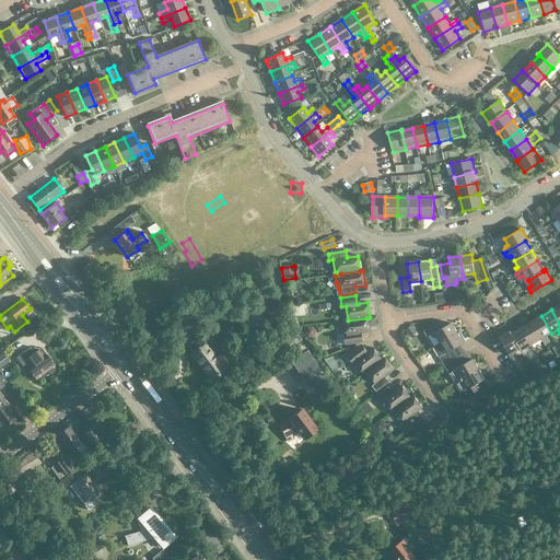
[(532,323),(541,339),(545,345),(550,341),(547,336),(551,334),(541,316),(532,323)]
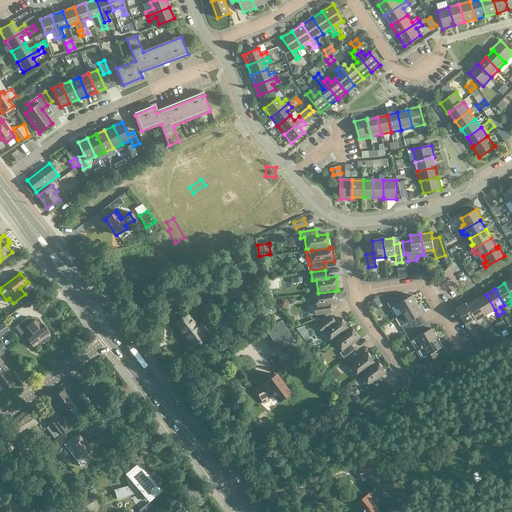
[(318,293),(315,293),(317,307),(315,307),(316,316),(332,313),(331,305),(337,304),(335,291),(318,293)]
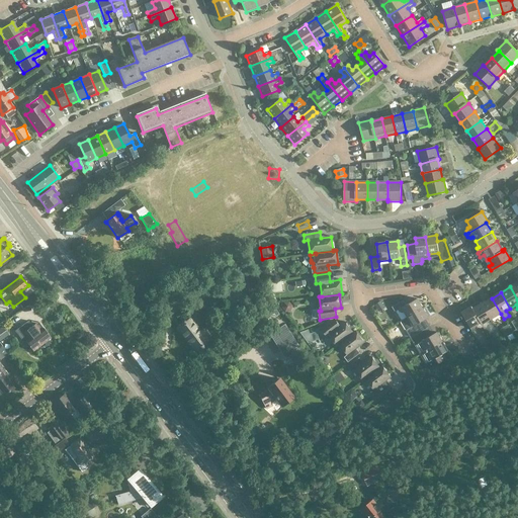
[(492,298),(482,304),(492,320),(501,314),(492,298)]
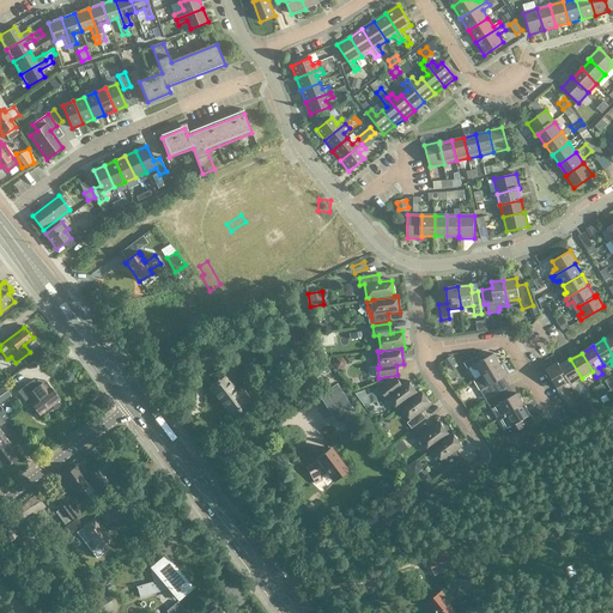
[(501,365),(493,354),(480,362),(478,356),(463,364),(467,370),(472,368),(473,369),(477,370),(479,369),(483,375),(483,376),(501,365)]
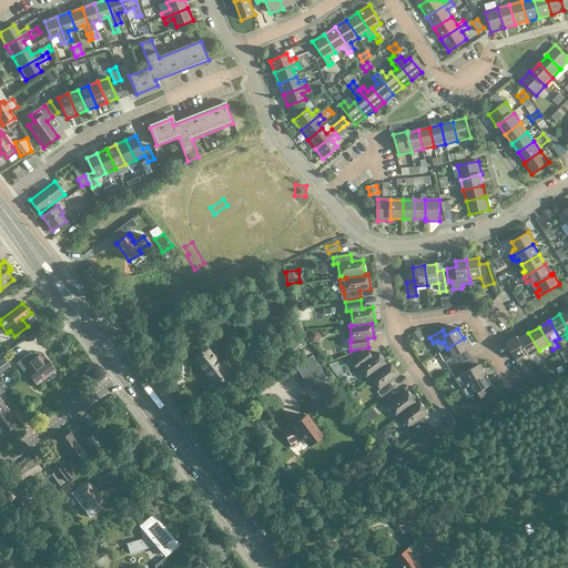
[(422,336),(417,331),(412,335),(416,341),(422,336)]
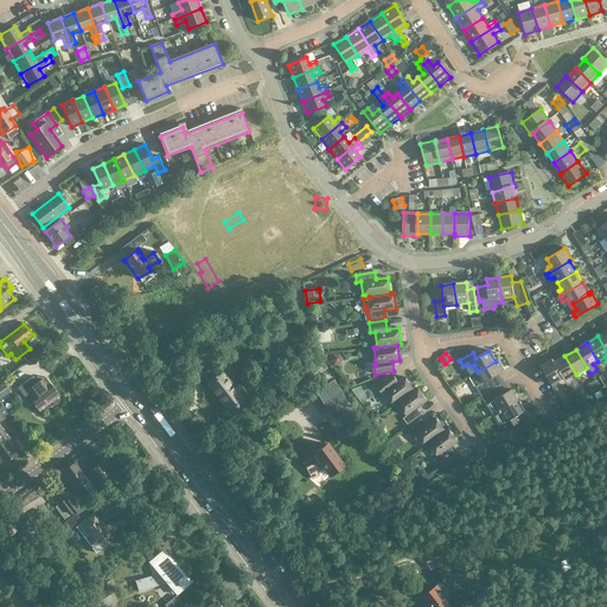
[(564,356),(554,362),(554,363),(566,383),(567,385),(570,384),(572,379),(570,378),(576,375),(564,356)]
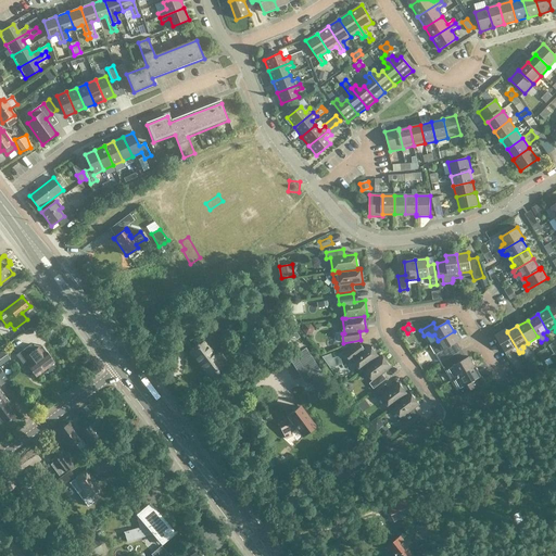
[(507,332),(507,331),(506,329),(495,336),(505,353),(512,350),(513,351),(516,352),(518,351),(507,332)]
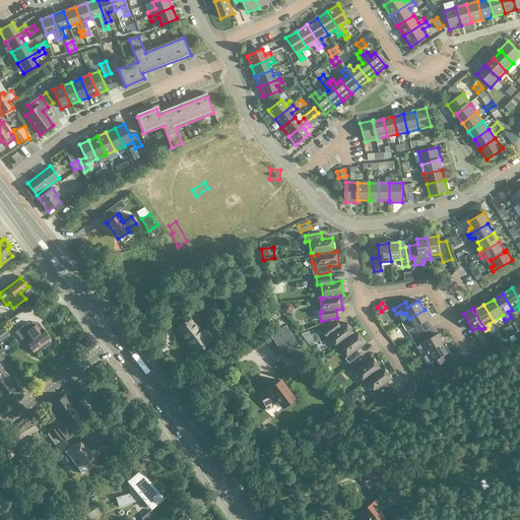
[(409,319),(409,318),(402,323),(412,339),(424,333),(419,326),(430,319),(425,310),(409,319)]
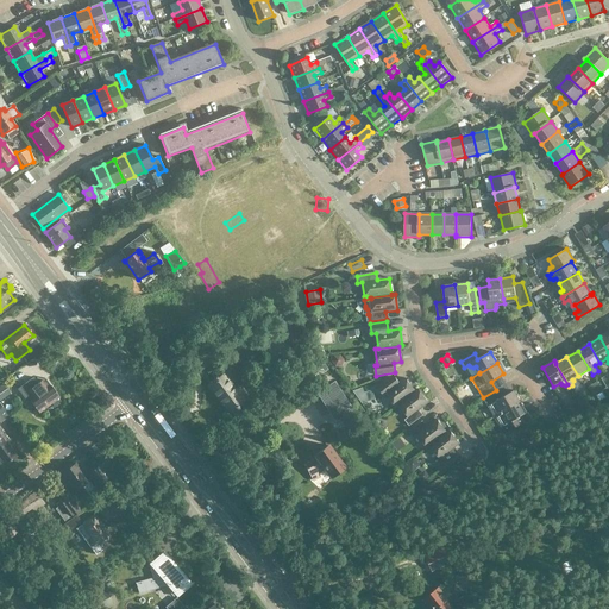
[(236,390),(224,374),(223,374),(220,371),(213,377),(215,381),(209,385),(231,412),(244,401),(240,397),(245,394),(240,388),(236,390)]
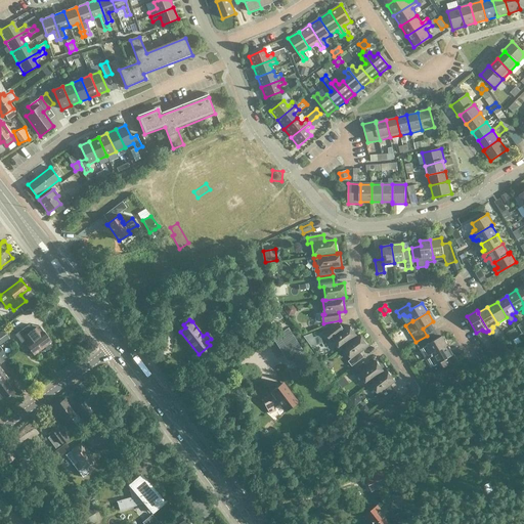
[(339,322),(335,325),(324,333),(330,340),(332,339),(341,350),(343,348),(357,337),(349,325),(344,330),(339,322)]
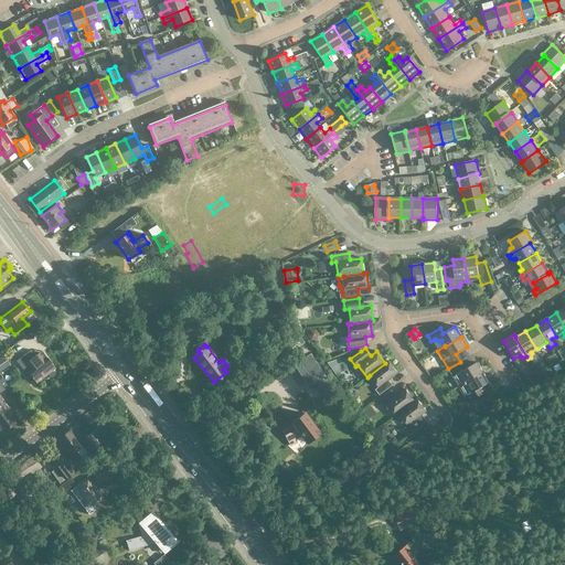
[(31,351),(17,362),(25,374),(29,372),(36,383),(41,379),(42,379),(49,374),(50,375),(51,376),(53,377),(55,377),(56,375),(56,373),(55,371),(54,370),(55,369),(42,351),(35,356),(31,351)]
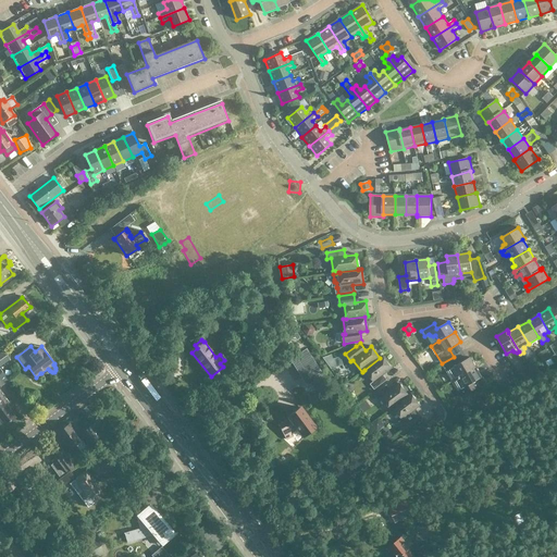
[(546,349),(542,353),(539,354),(542,360),(549,356),(546,349)]
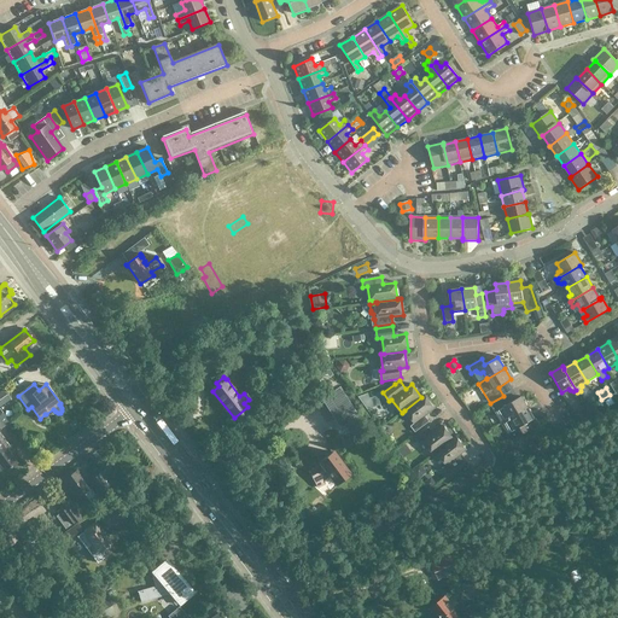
[(0,407),(11,400),(4,390),(0,391),(0,407)]
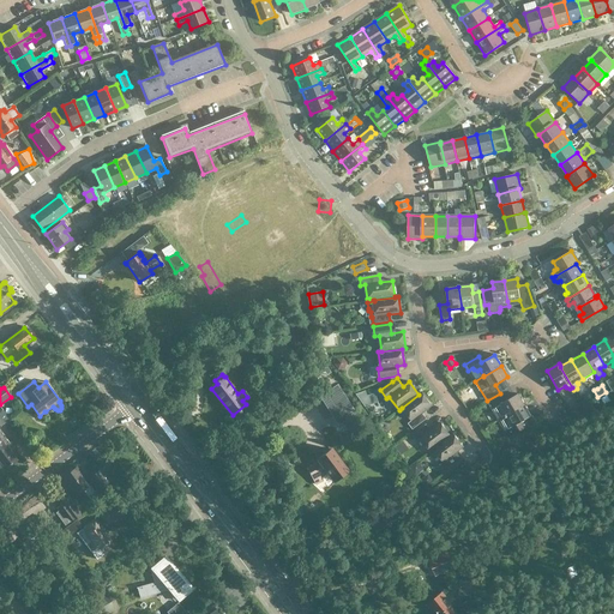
[(421,392),(419,395),(402,408),(411,421),(408,423),(413,429),(426,420),(422,414),(432,407),(421,392)]
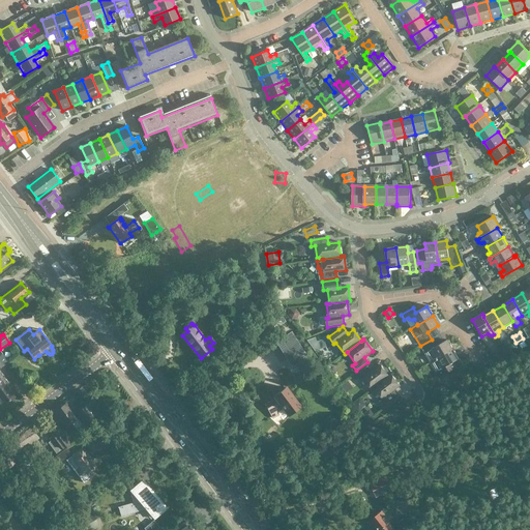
[(436,347),(432,340),(420,346),(431,363),(452,350),(447,341),(436,347)]
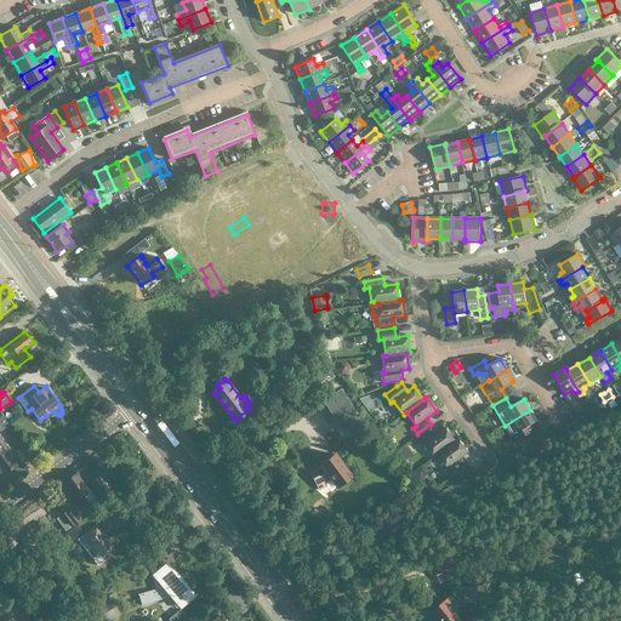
[(345,399),(329,409),(342,429),(358,419),(345,399)]
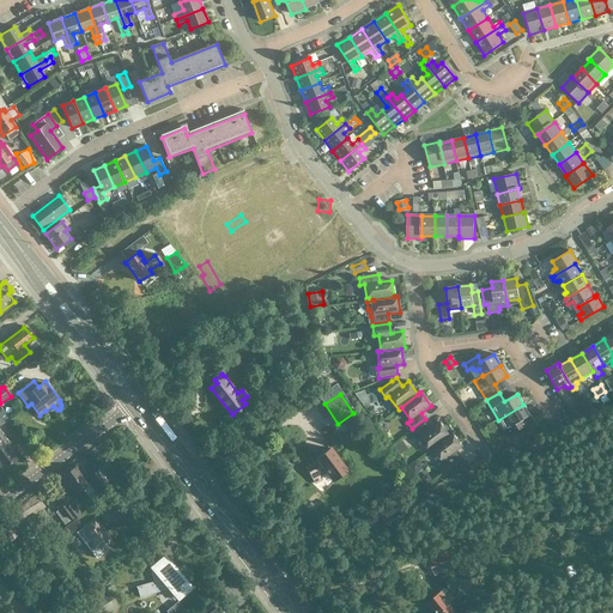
[(530,416),(523,405),(498,420),(508,437),(528,425),(525,419),(530,416)]
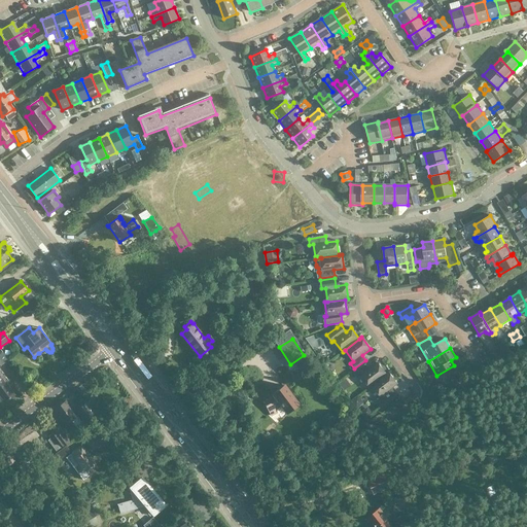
[(386,375),(378,363),(370,370),(365,364),(353,374),(357,379),(361,377),(370,388),(372,386),(386,375)]
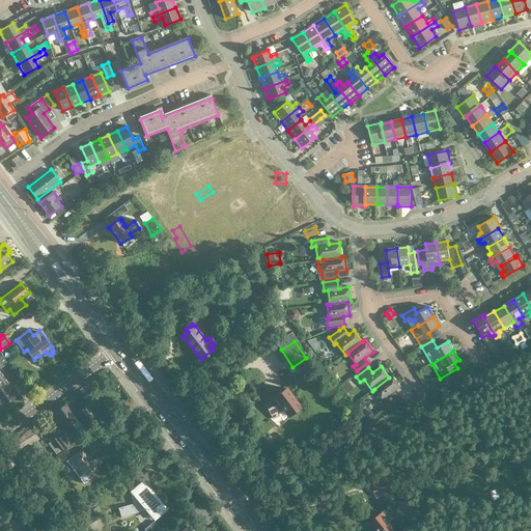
[(2,375),(0,376),(0,399),(5,406),(15,398),(5,387),(8,385),(2,375)]
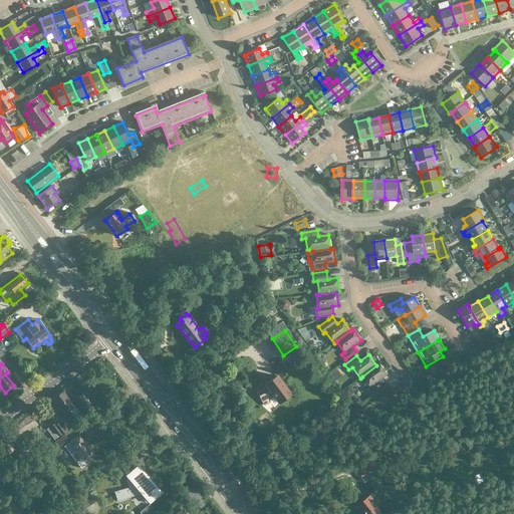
[(379,363),(376,365),(362,376),(371,388),(367,390),(372,396),(384,388),(381,382),(383,381),(383,378),(382,378),(388,374),(379,363)]
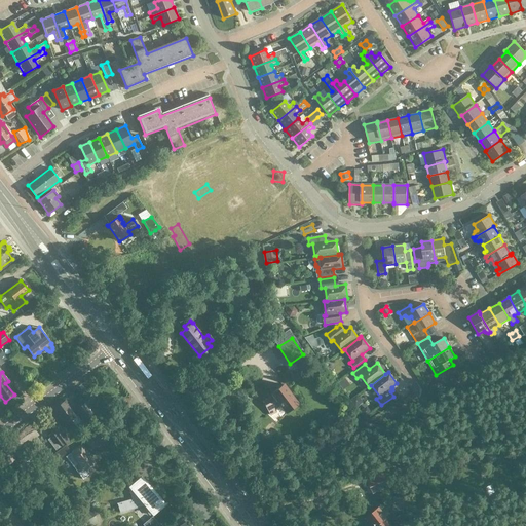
[(435,383),(433,389),(440,391),(441,385),(435,383)]
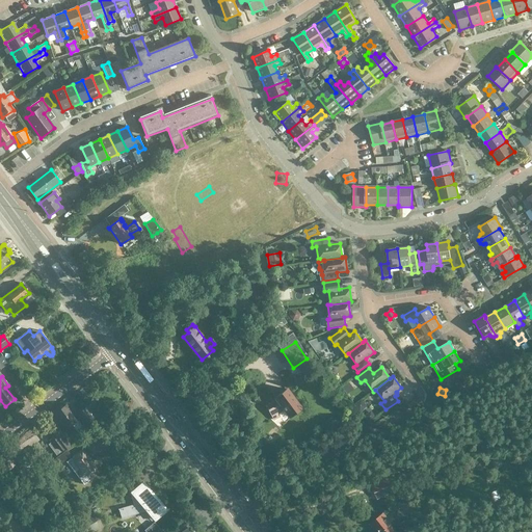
[(273,420),(280,417),(277,414),(284,409),(290,417),(300,408),(286,390),(275,398),(276,400),(265,406),(273,420)]
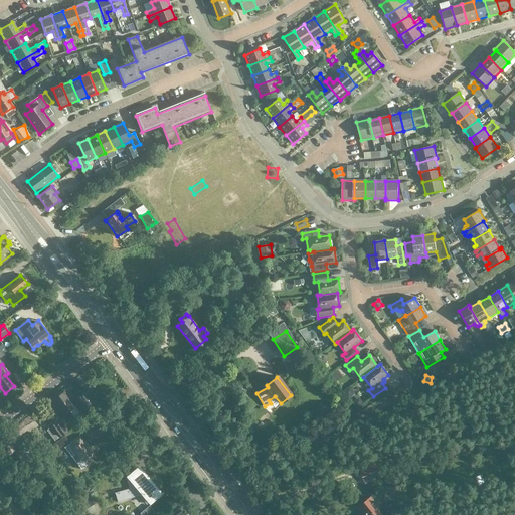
[(78,411),(80,409),(82,411),(91,405),(83,395),(73,403),(64,392),(49,404),(54,411),(57,408),(63,415),(59,418),(57,417),(49,423),(60,438),(67,433),(64,427),(75,419),(70,411),(75,407),(78,411)]
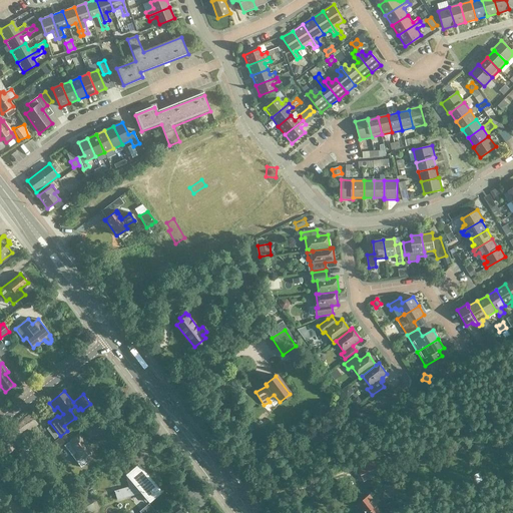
[(23,441),(27,447),(39,439),(34,433),(23,441)]
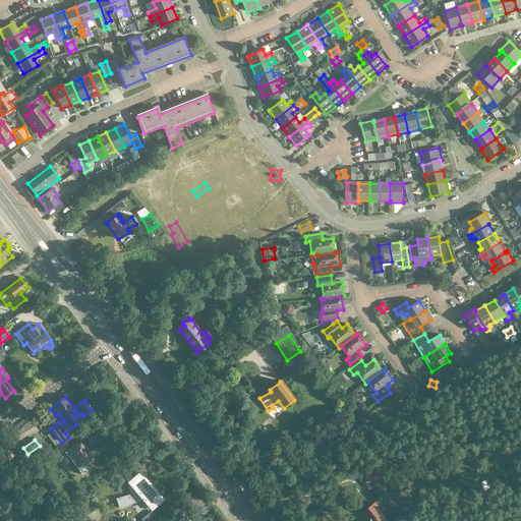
[(66,453),(82,475),(90,470),(87,465),(94,459),(80,442),(66,453)]
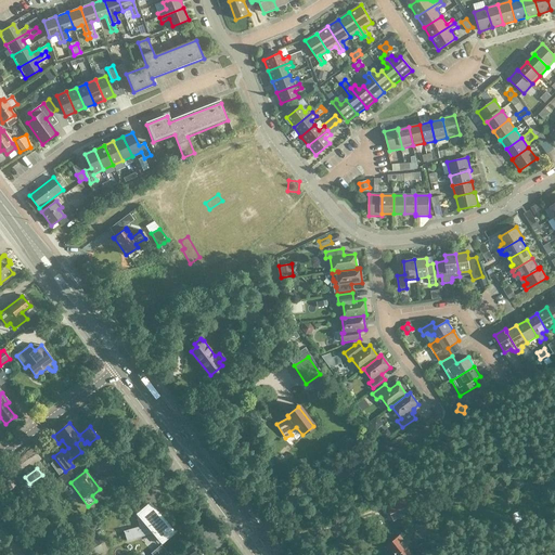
[(59,479),(63,485),(74,477),(69,472),(59,479)]
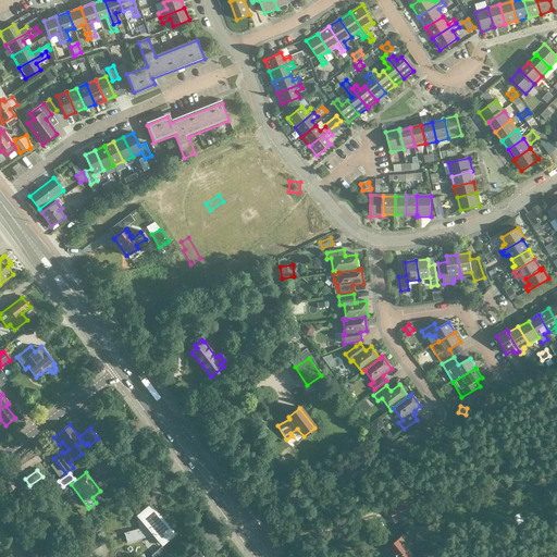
[(408,499),(390,508),(396,523),(415,515),(408,499)]
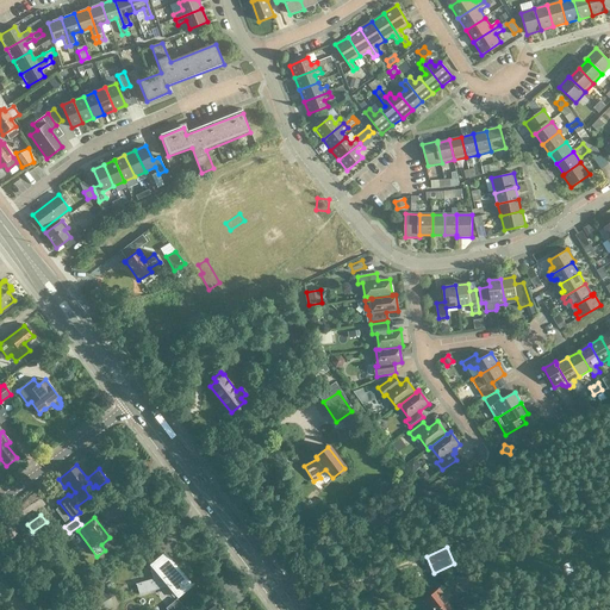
[(39,554),(35,551),(29,558),(35,561),(39,554)]
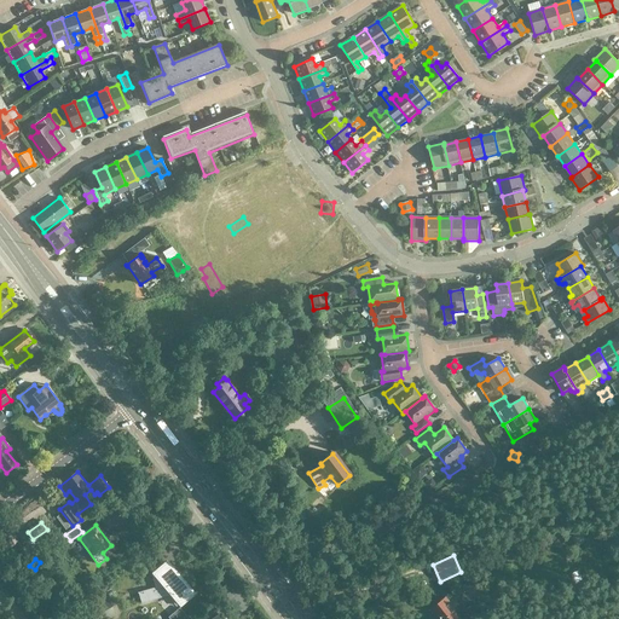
[(194,594),(167,562),(154,573),(152,574),(155,583),(157,583),(158,586),(138,593),(138,594),(139,594),(143,603),(168,596),(177,606),(180,603),(180,605),(194,594)]
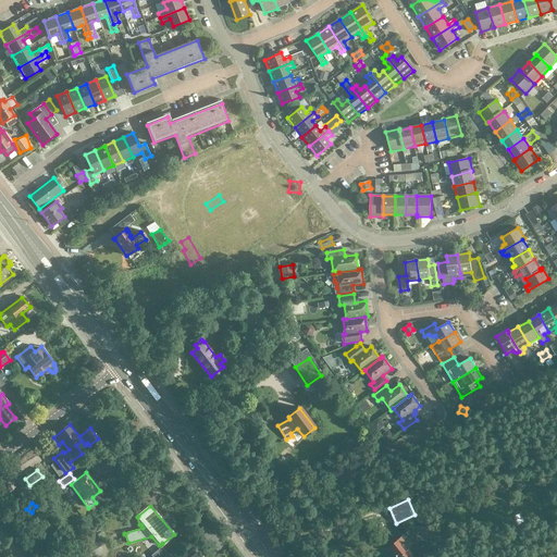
[(89,541),(91,545),(69,556),(94,556),(103,552),(95,537),(89,541)]
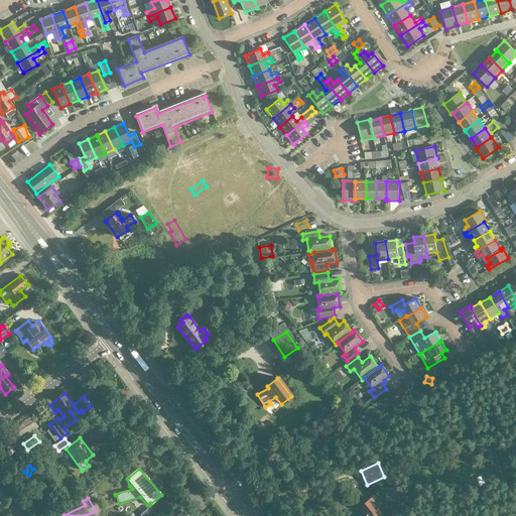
[(384,515),(383,515),(378,509),(379,509),(372,499),(360,508),(365,515),(367,513),(368,515),(398,515),(402,514),(402,506),(393,505),(389,508),(388,515),(386,515),(384,515)]
